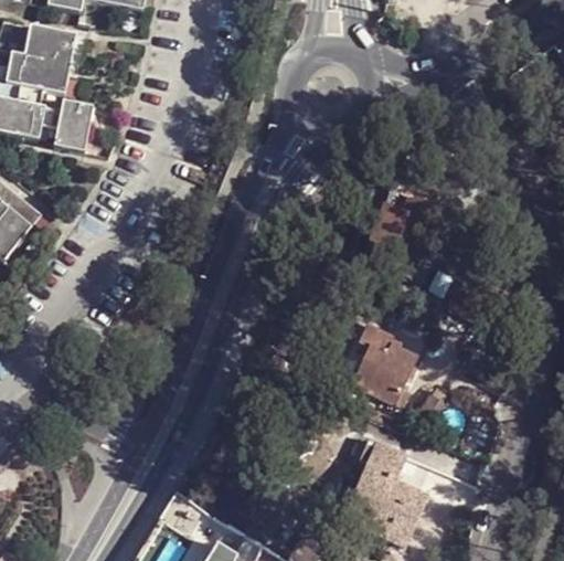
[(92,0),(142,10),(145,0),(22,0),(78,11),(81,0),(92,0)]
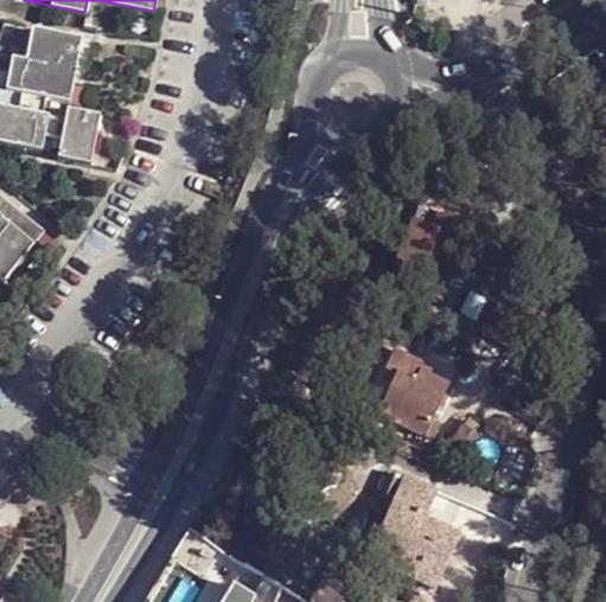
[(2,87),(21,90),(18,106),(0,101),(0,136),(46,147),(57,97),(63,69),(74,71),(81,36),(34,26),(29,56),(10,51),(2,87)]
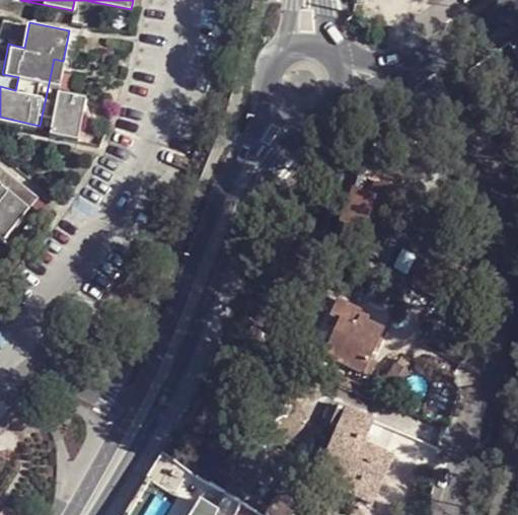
[(49,133),(80,140),(89,97),(57,90),(49,133)]
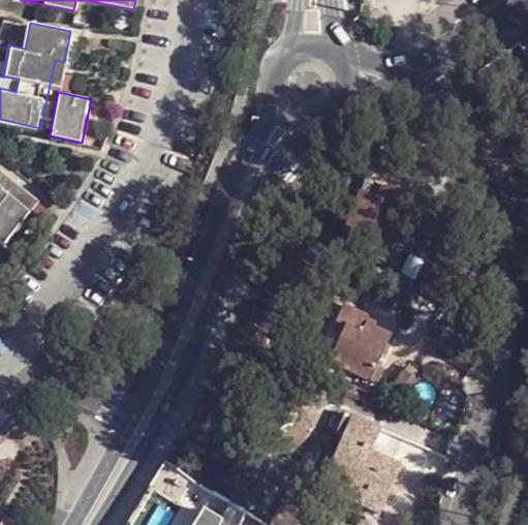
[(0,250),(35,206),(0,178),(0,250)]
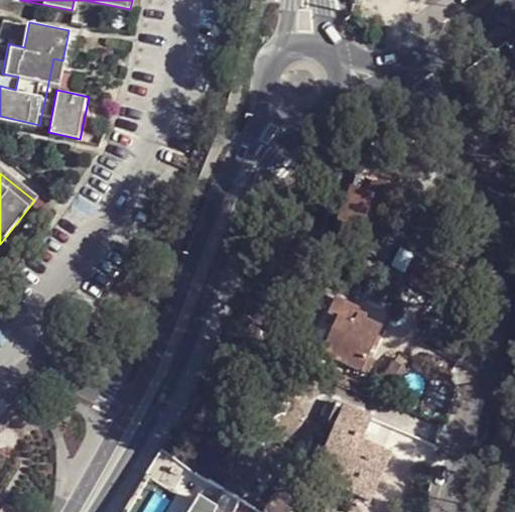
[(346,225),(339,243),(373,255),(393,204),(390,204),(398,186),(380,180),(377,184),(373,184),(369,194),(352,186),(338,222),(346,225)]
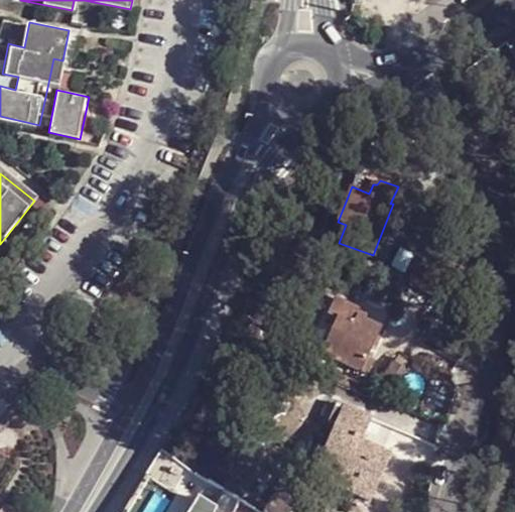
[(456,274),(437,263),(423,287),(441,297),(456,274)]
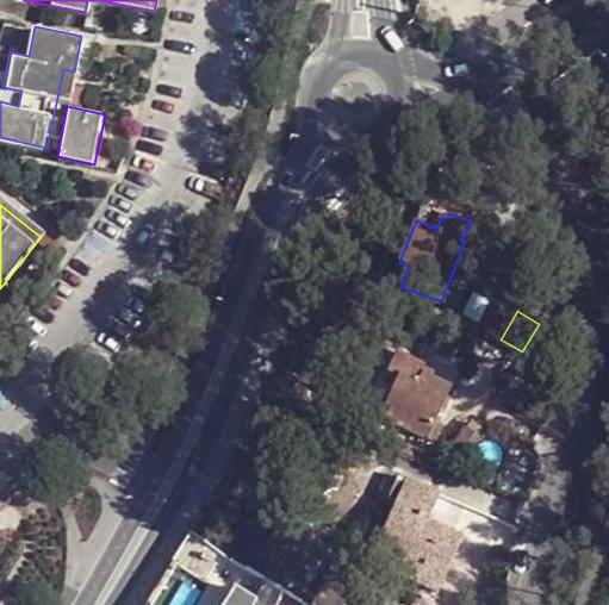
[(409,372),(385,411),(429,436),(458,387),(433,372),(427,381),(409,372)]
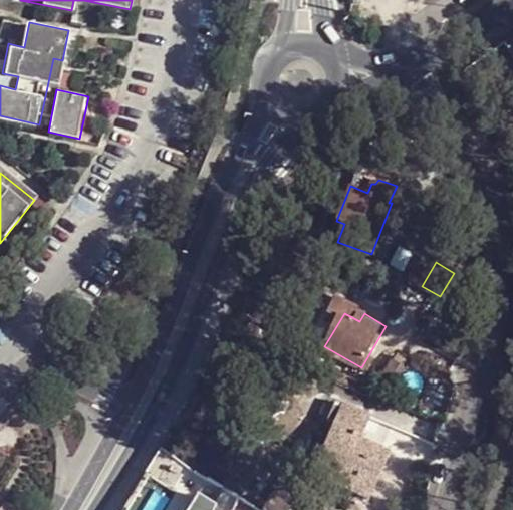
[(322,418),(334,425),(344,404),(329,398),(327,402),(329,404),(322,418)]
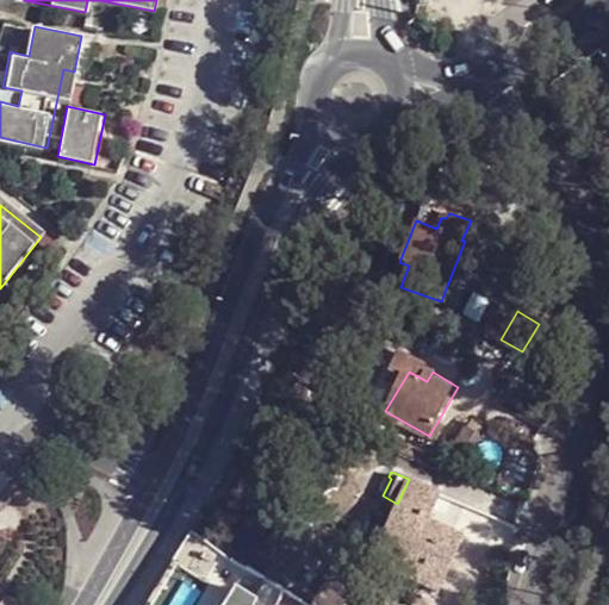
[(409,479),(397,504),(373,561),(437,588),(451,560),(441,556),(453,531),(429,519),(440,493),(409,479)]
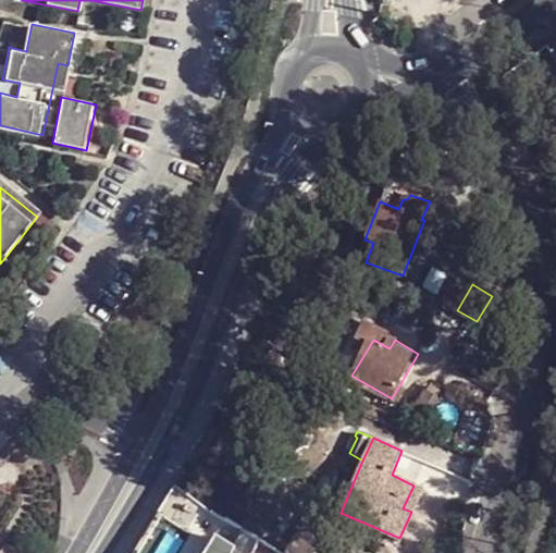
[(422,489),(414,486),(403,508),(411,512),(422,489)]
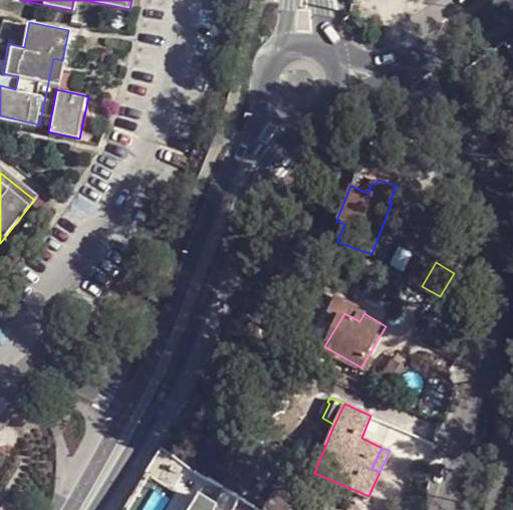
[(145,472),(149,474),(172,488),(183,470),(156,454),(155,454),(145,472)]
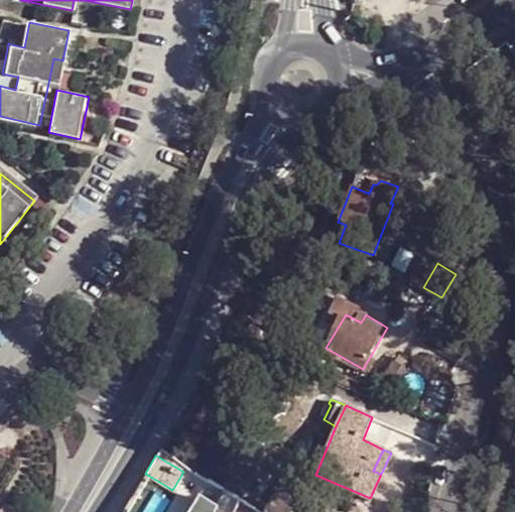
[(274,485),(263,510),(266,511),(289,511),(297,496),(274,485)]
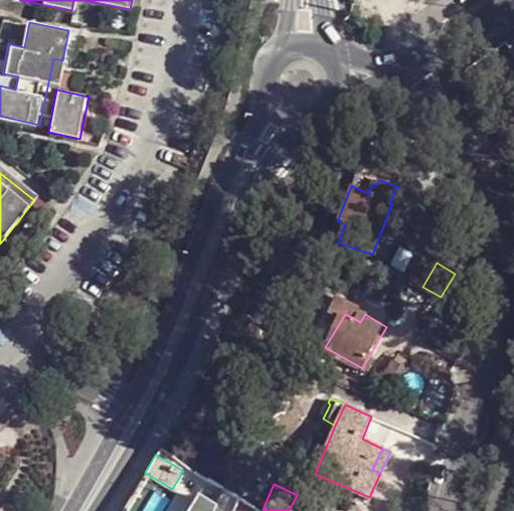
[(165,510),(167,510),(175,510),(186,496),(176,490),(165,510)]
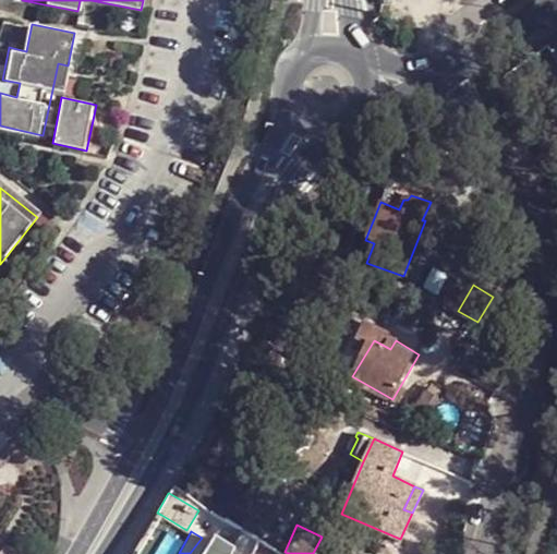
[(202,538),(190,553),(220,553),(222,551),(202,538)]
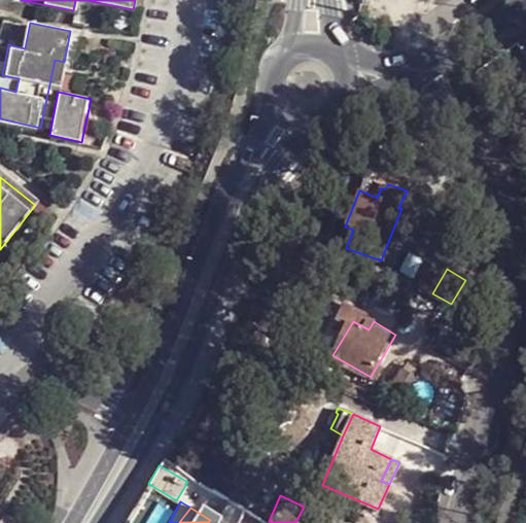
[(0,522),(19,522),(0,512),(0,522)]
